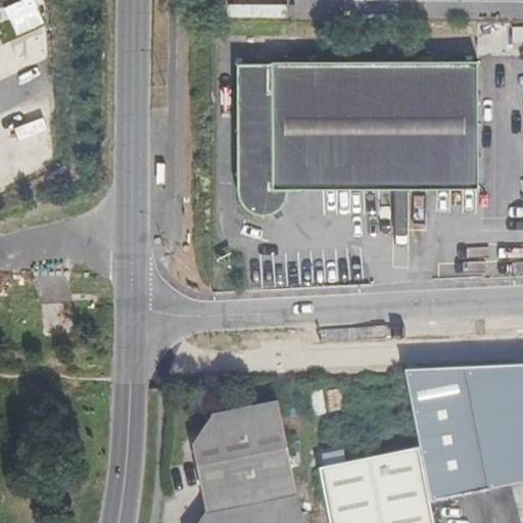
[(275,69),(236,69),(236,185),(237,188),(240,198),(247,206),(256,210),(268,210),(277,206),(284,199),(285,188),(480,192),(481,65),(275,62),(275,69)]
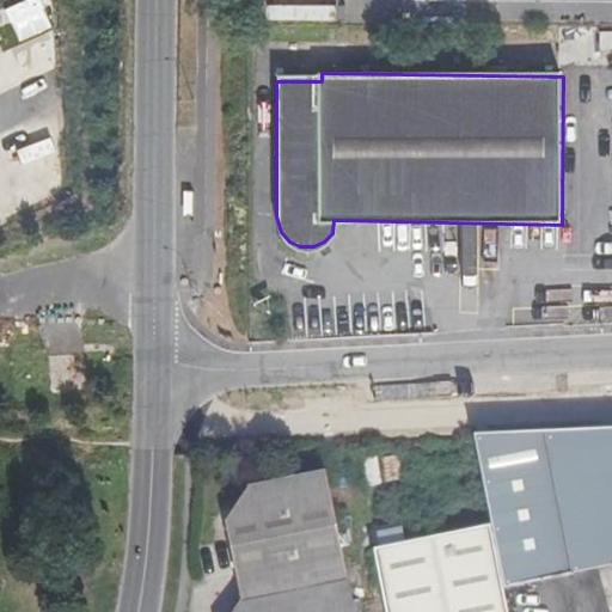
[(366,458),(369,484),(402,481),(399,453),(366,458)]
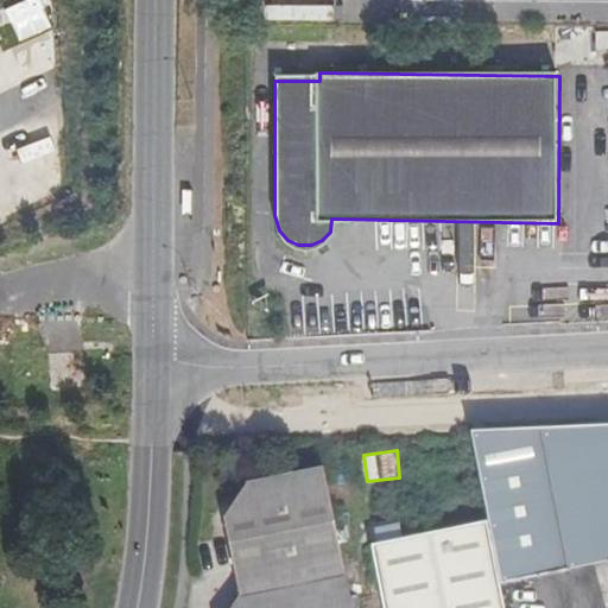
[(536,462),(477,472),(487,520),(498,575),(556,564),(536,462)]
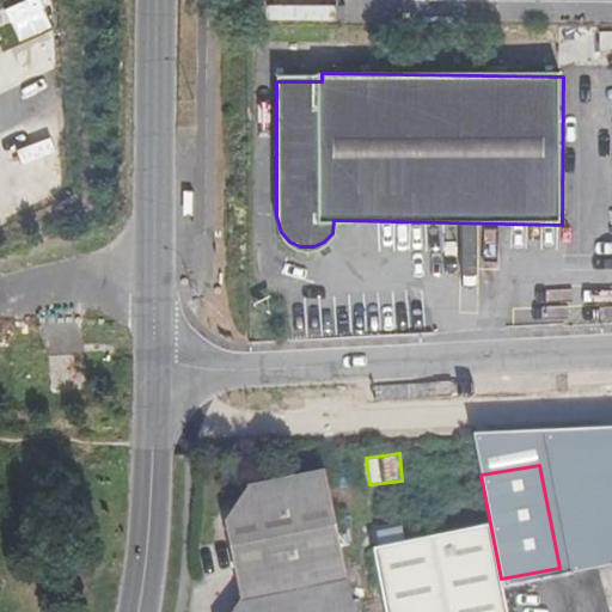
[(349,611),(323,477),(246,491),(225,527),(239,607),(234,611),(349,611)]
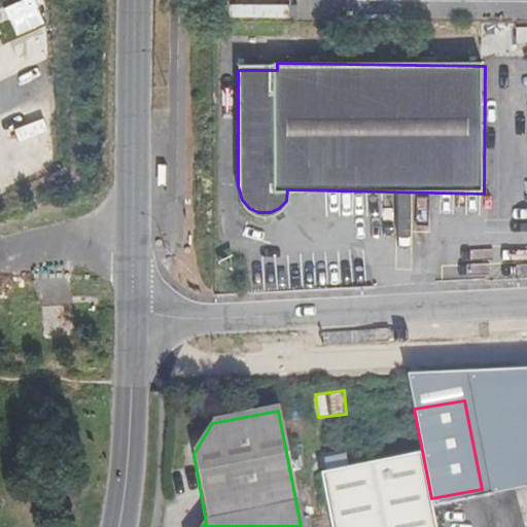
[(436,526),(431,498),(422,451),(323,471),(334,526),(436,526)]
